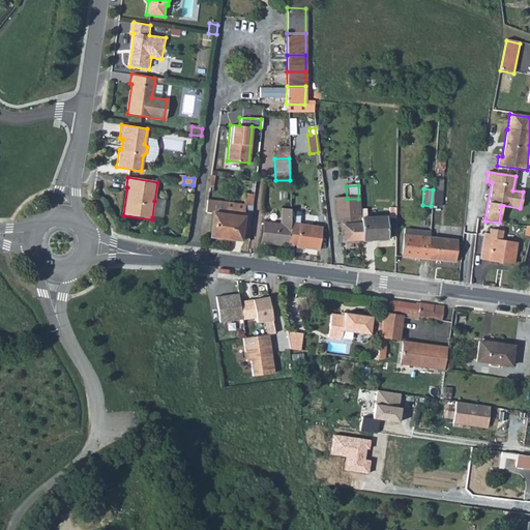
[(431,206),(440,206),(441,189),(433,189),(431,206)]
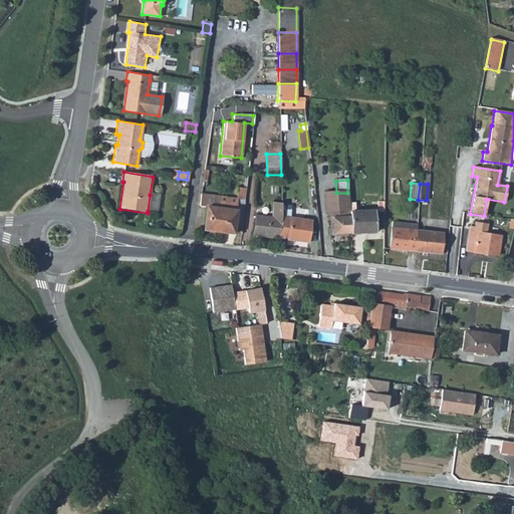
[(237,199),(237,204),(244,205),(246,190),(238,189),(237,199)]
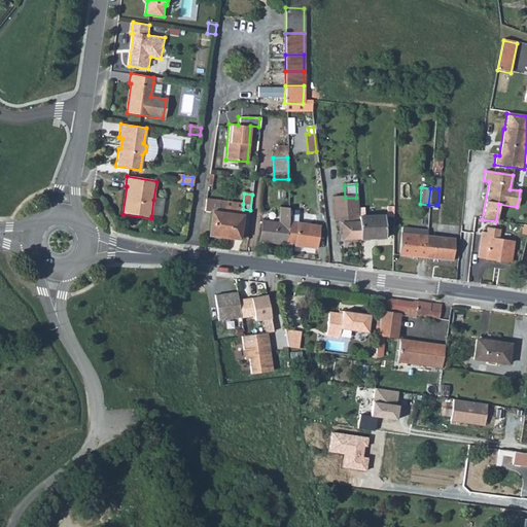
[(357,210),(356,198),(345,198),(331,199),(334,222),(339,221),(341,243),(359,242),(357,210)]
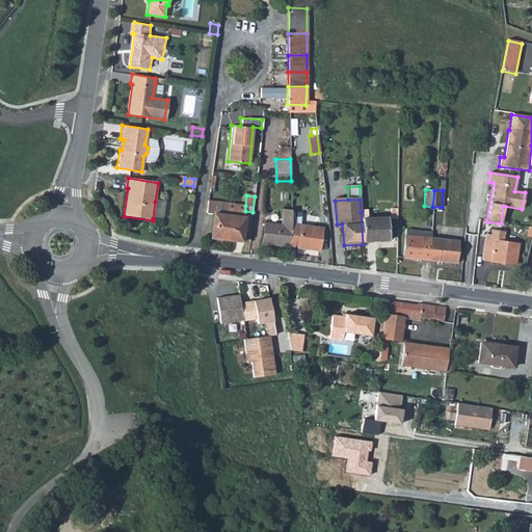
[(155,202),(153,218),(163,220),(165,203),(155,202)]
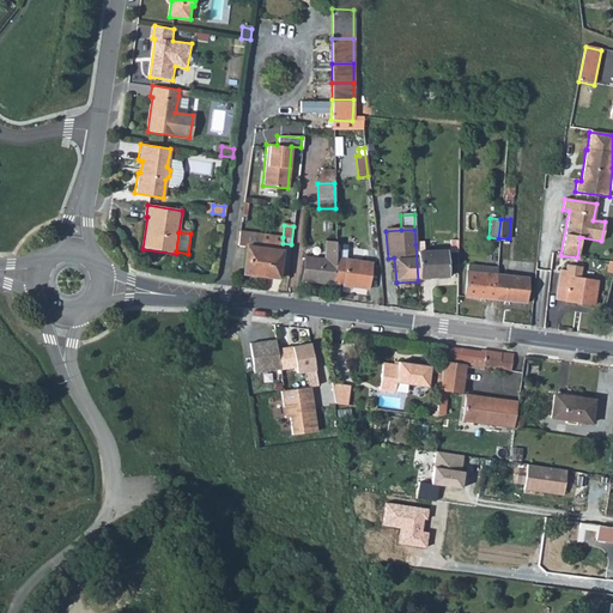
[(237,246),(246,247),(242,275),(278,279),(283,243),(283,237),(238,232),(237,246)]
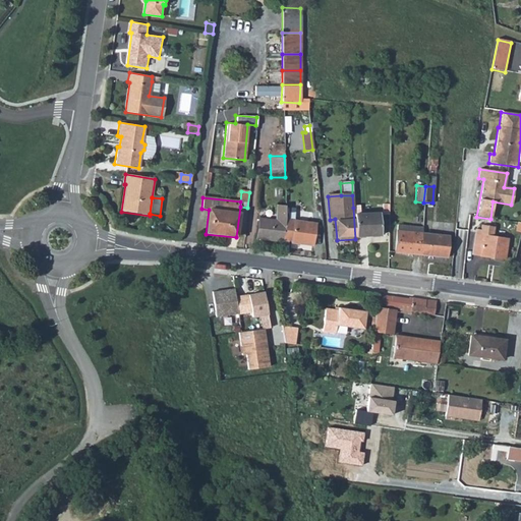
[(255,238),(282,242),(283,241),(285,224),(285,209),(285,207),(277,207),(276,221),(258,219),(255,238)]
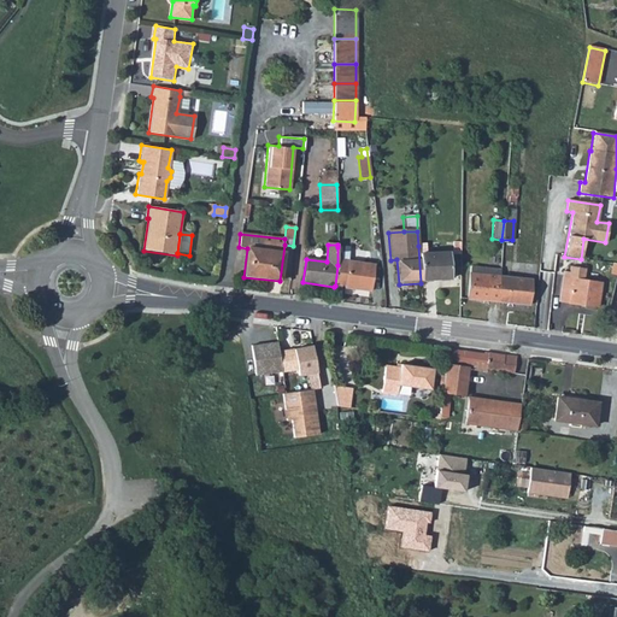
[(427,246),(418,246),(421,283),(452,281),(450,253),(427,254),(427,246)]
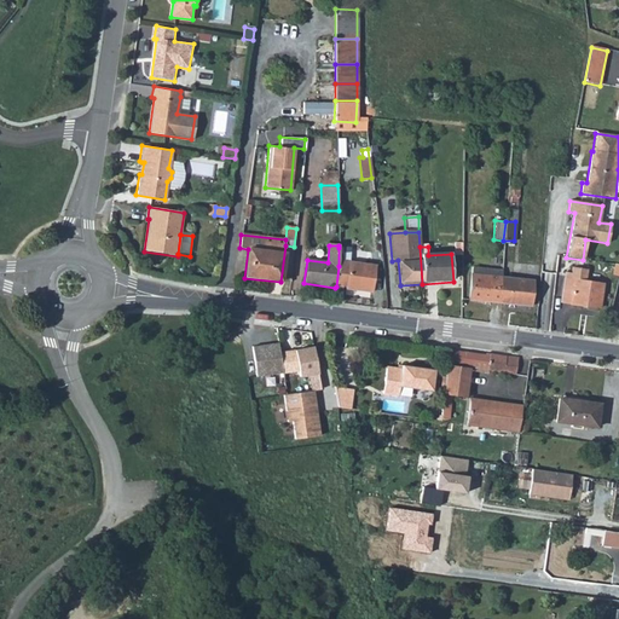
[(339,266),(336,287),(345,288),(345,289),(347,290),(370,293),(372,293),(376,267),(348,262),(350,249),(339,248),(339,266)]
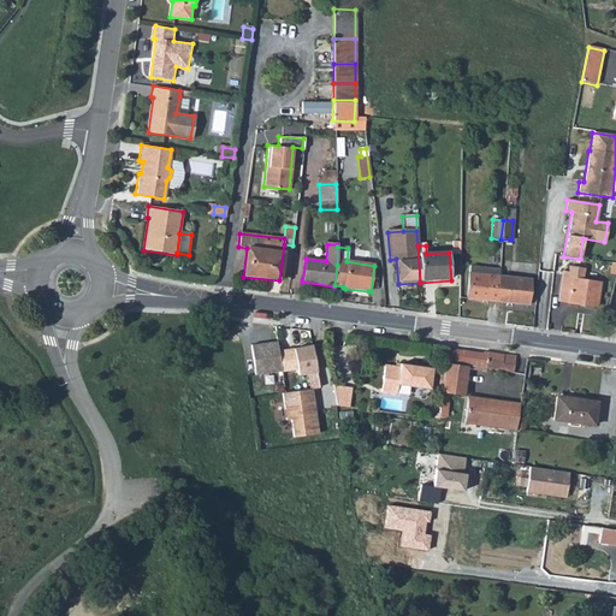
[(567,273),(568,273),(568,279),(584,282),(586,270),(568,267),(567,273)]
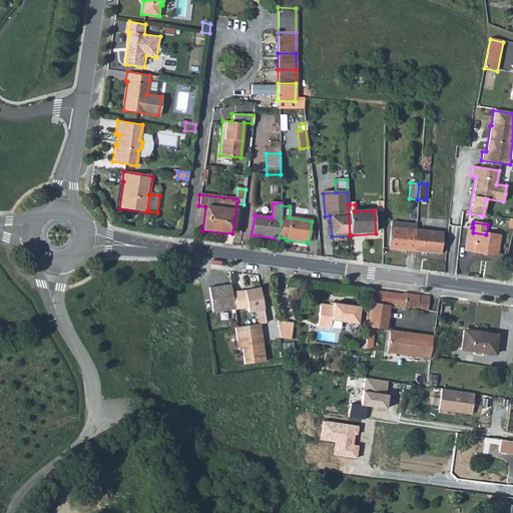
[(388,248),(413,251),(415,234),(415,228),(390,226),(388,248)]
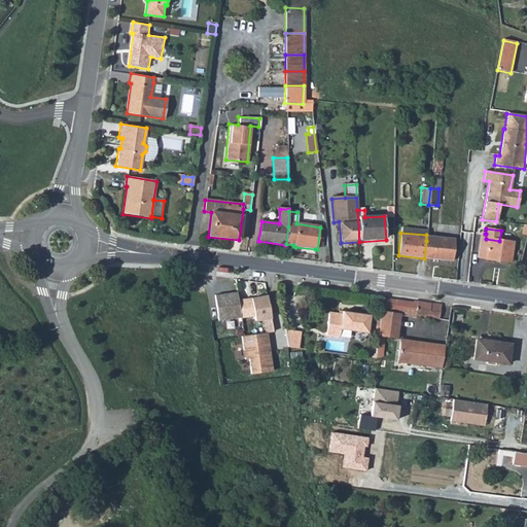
[(486,239),(486,234),(485,234),(481,233),(477,257),(511,262),(514,243),(499,241),(486,239)]
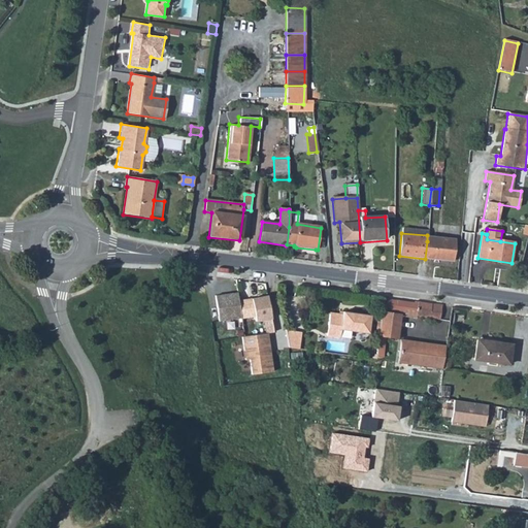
[(427,241),(425,259),(452,261),(454,238),(427,235),(427,241)]
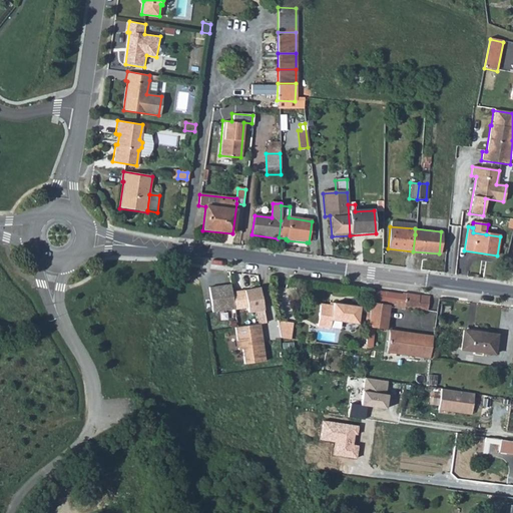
[(158,279),(149,278),(148,287),(157,288),(158,279)]
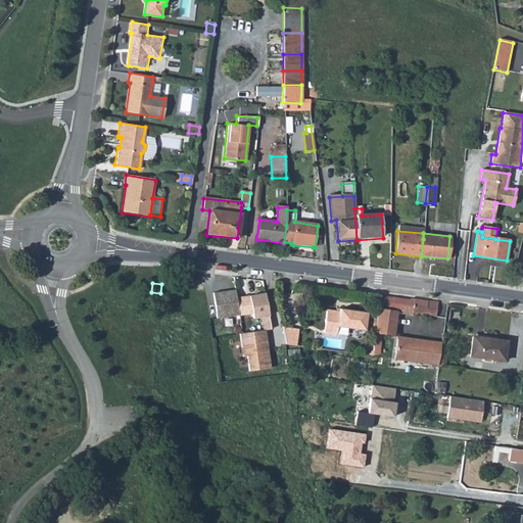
[(236,297),(235,289),(212,292),(217,318),(239,315),(236,297)]
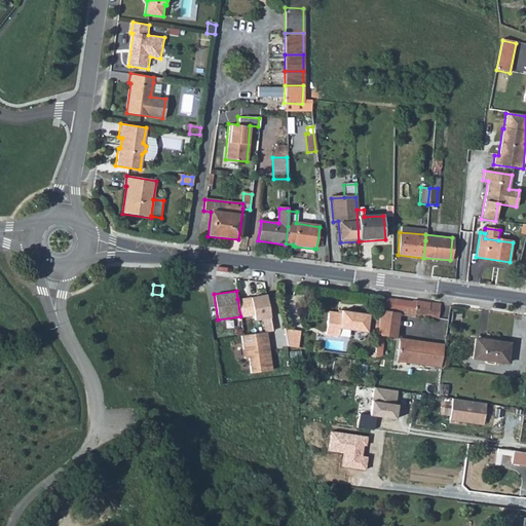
[(264,295),(249,297),(252,314),(253,320),(269,316),(264,295)]
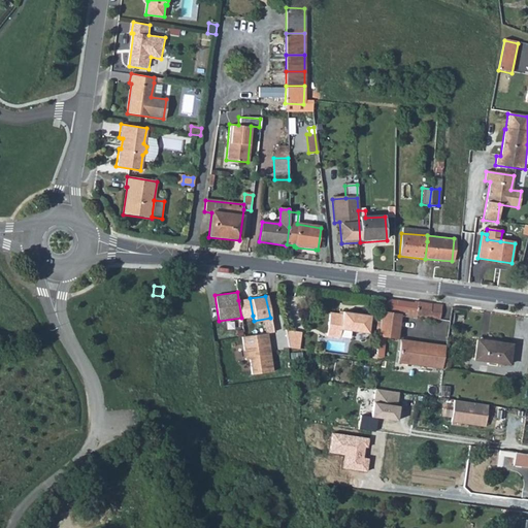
[(253,316),(250,298),(238,300),(241,318),(253,316)]
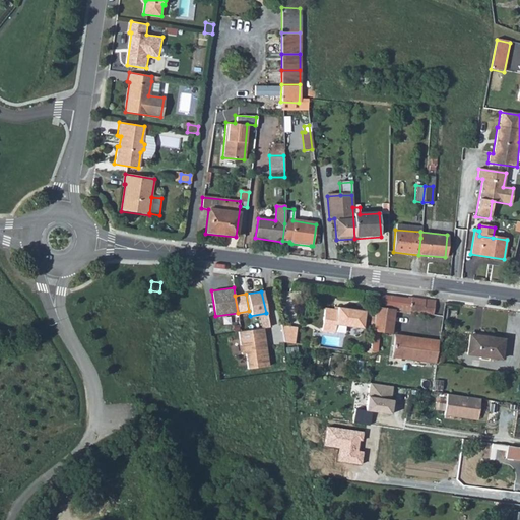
[(383,295),(382,308),(374,307),(374,316),(392,319),(393,310),(396,310),(397,296),(383,295)]
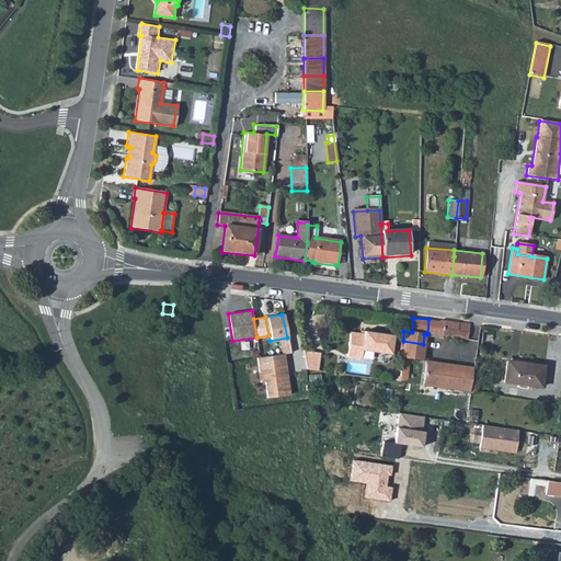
[(466,324),(428,319),(427,334),(464,339),(466,324)]
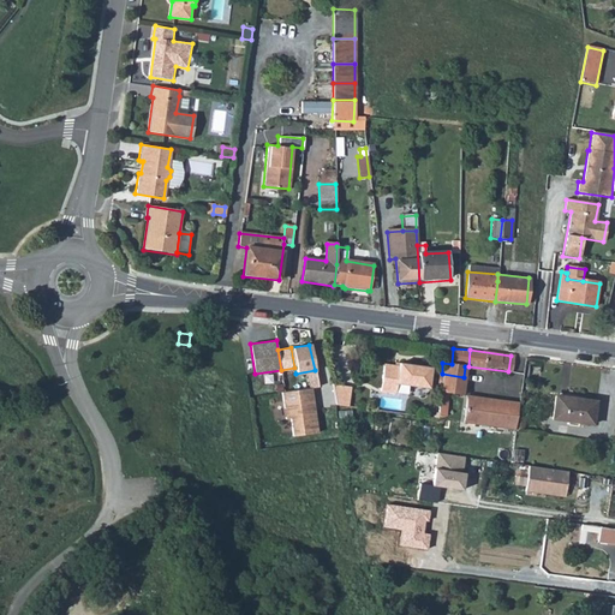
[(430,368),(398,364),(398,366),(395,384),(396,384),(428,389),(430,368)]
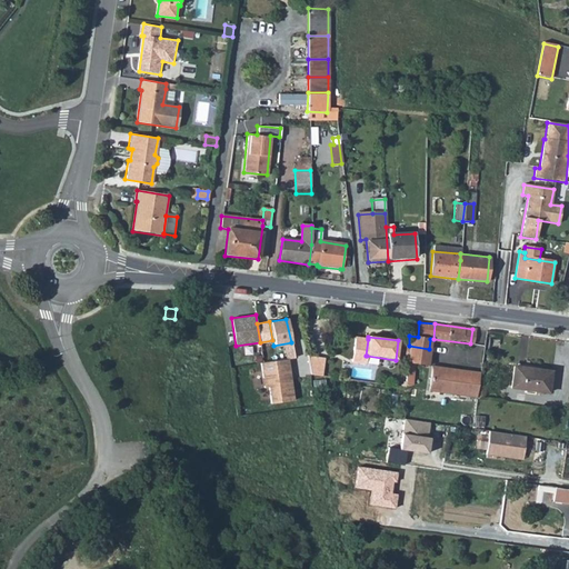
[(366,356),(368,339),(353,338),(350,361),(366,363),(367,356),(366,356)]
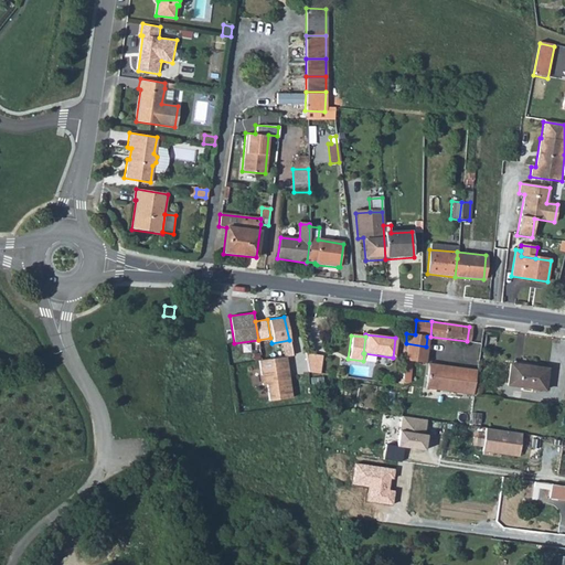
[(404,360),(424,362),(426,347),(406,343),(404,359),(404,360)]
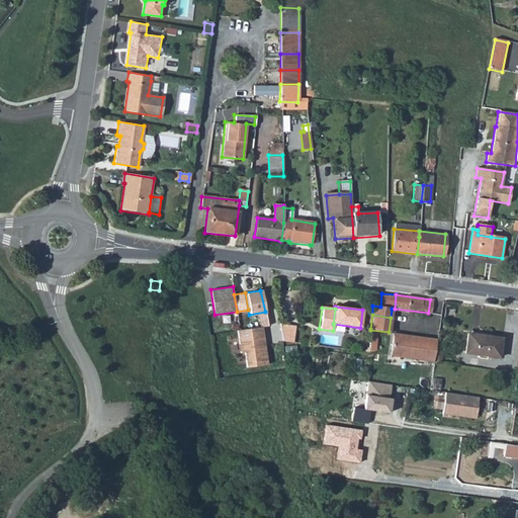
[(261,324),(238,328),(241,349),(244,348),(246,363),(266,360),(261,324)]
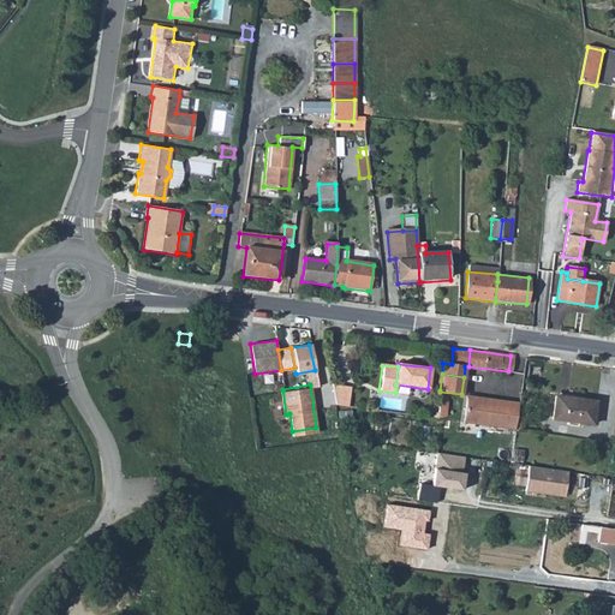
[(335,386),(334,392),(338,405),(350,406),(352,387),(335,386)]
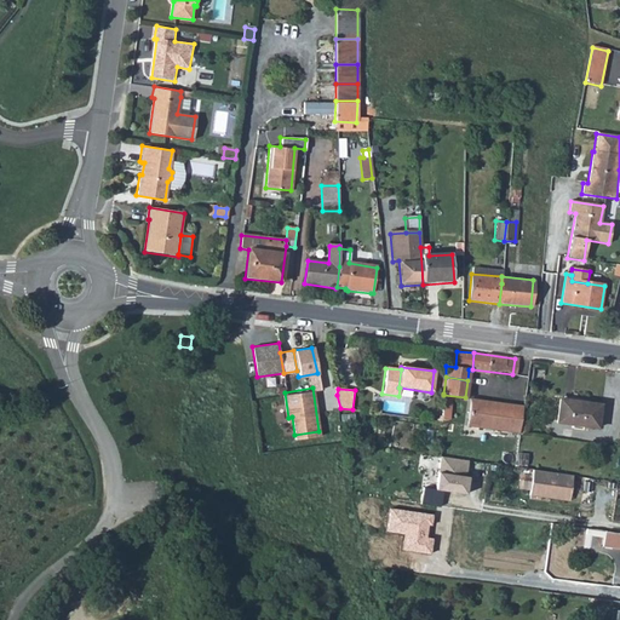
[(510,403),(470,399),(466,426),(506,431),(510,403)]
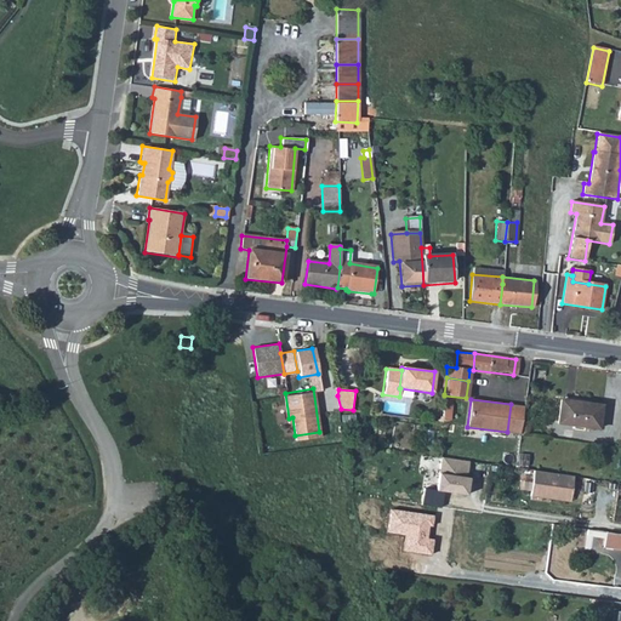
[(573,426),(575,403),(563,400),(560,425),(573,426)]
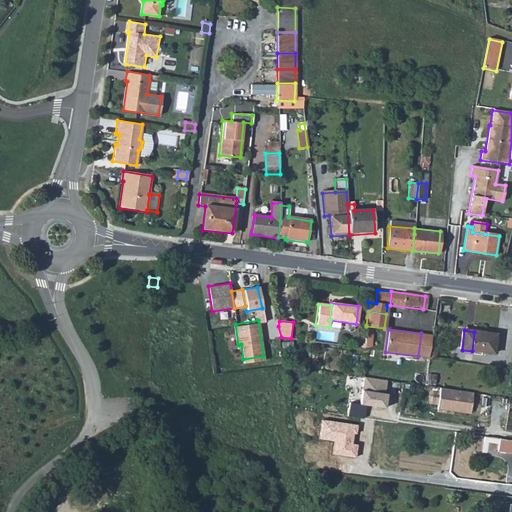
[(498,335),(474,332),(472,351),(495,354),(498,335)]
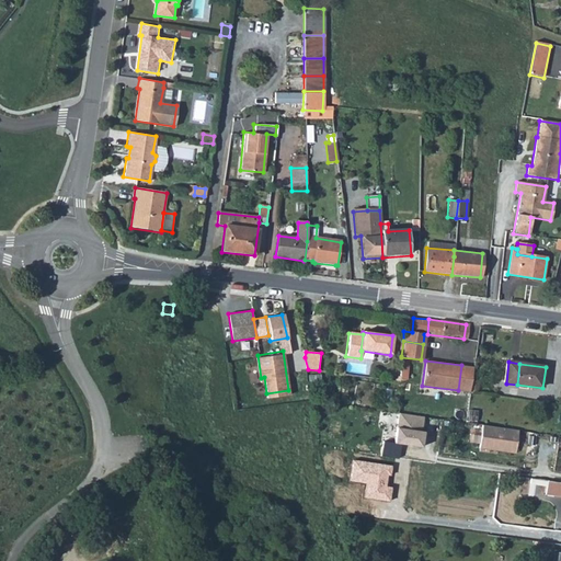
[(461,365),(458,390),(468,391),(471,366),(461,365)]
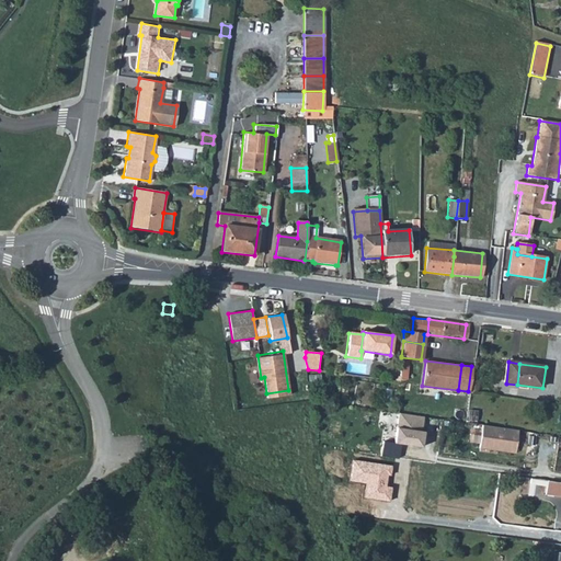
[(424,418),(399,414),(395,443),(422,447),(424,436),(421,436),(424,418)]
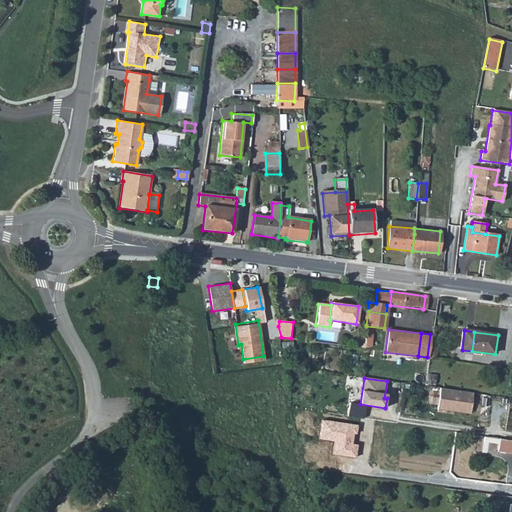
[(473,394),(440,389),(436,410),(470,415),(473,394)]
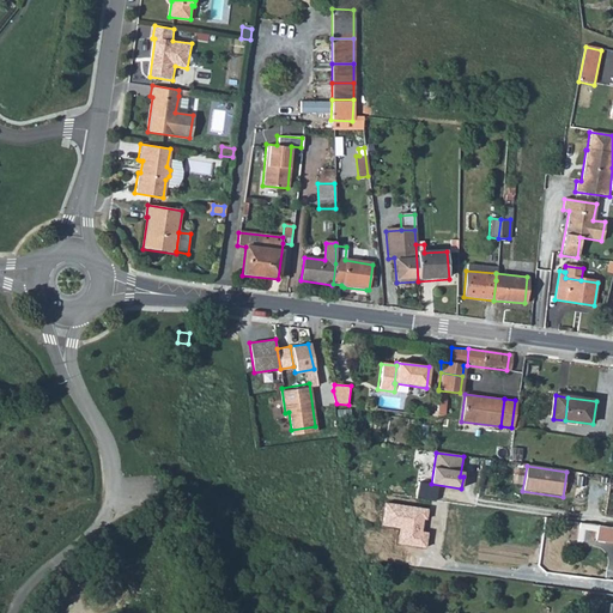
[(426,548),(429,533),(425,532),(426,520),(429,520),(430,509),(386,504),(383,526),(400,528),(399,544),(426,548)]
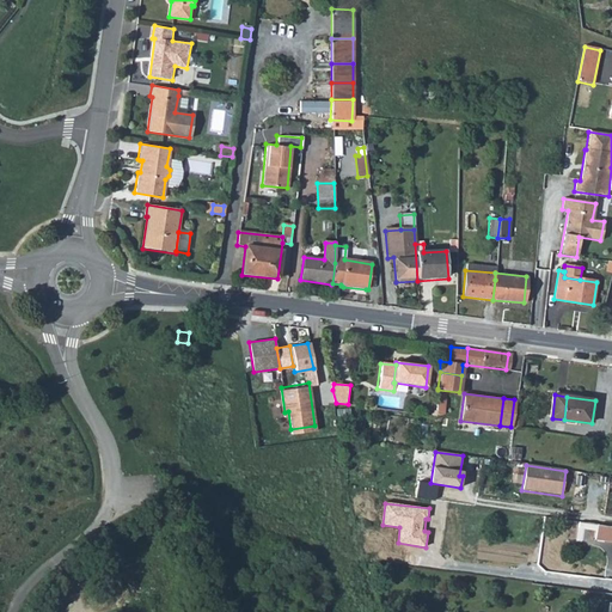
[(611,525),(597,522),(594,534),(606,537),(611,537),(611,525)]
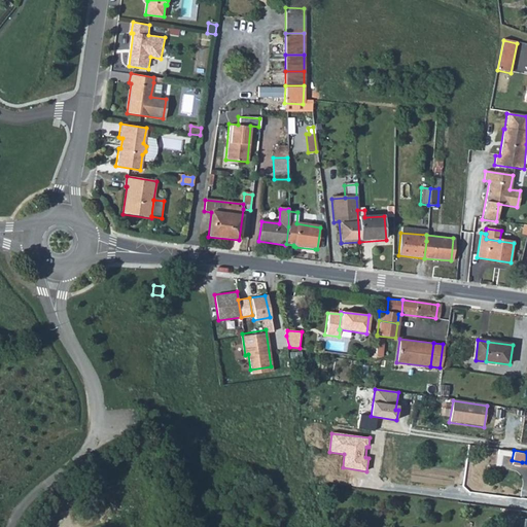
[(522,462),(512,460),(510,473),(521,475),(522,462)]
